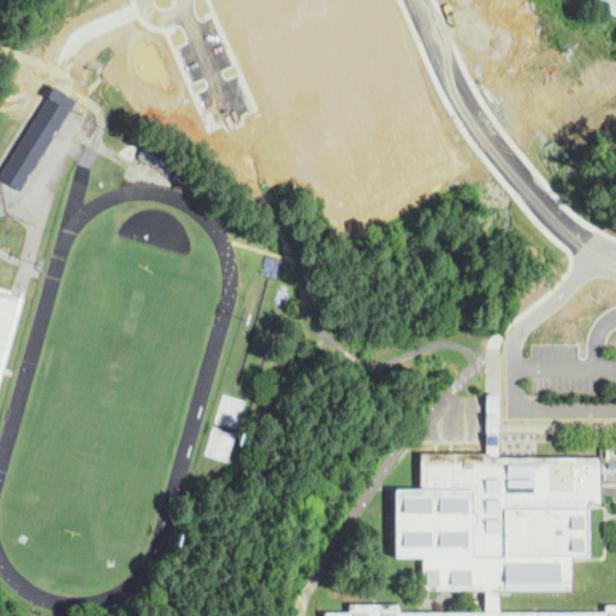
[(615,0),(590,0),(590,3),(615,13),(615,0)]
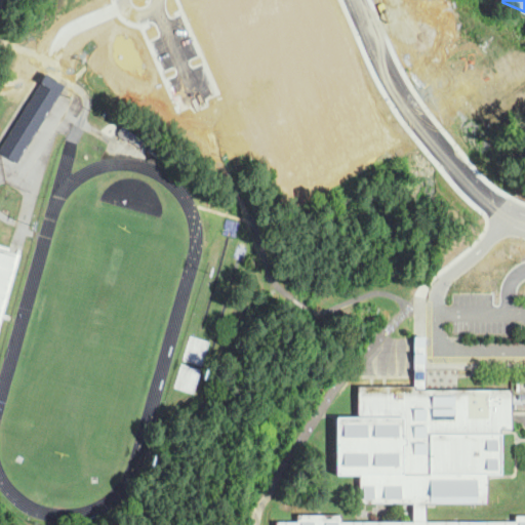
[(17,163),(0,152),(0,147),(46,74),(66,86),(17,163)]
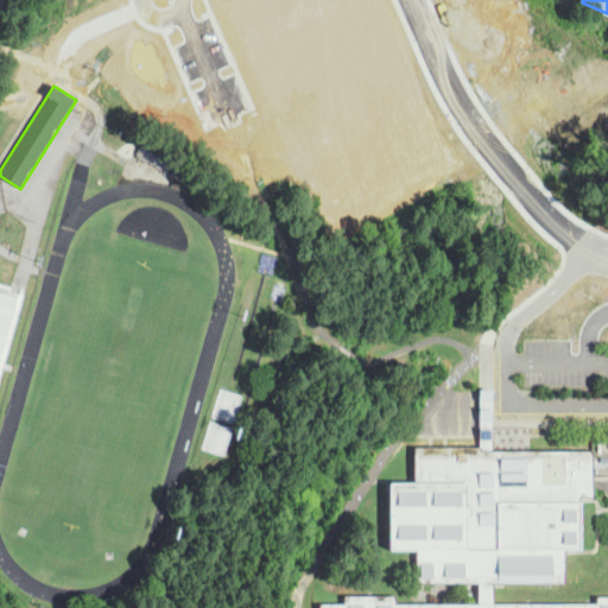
[(163,171),(135,154),(145,139),(172,157),(163,171)]
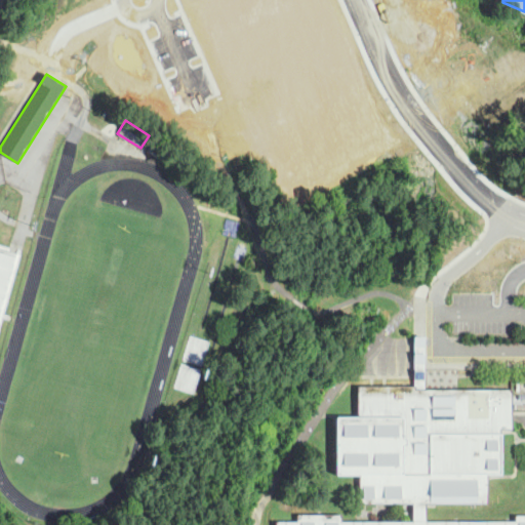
[(160,158),(150,151),(159,137),(169,144),(160,158)]
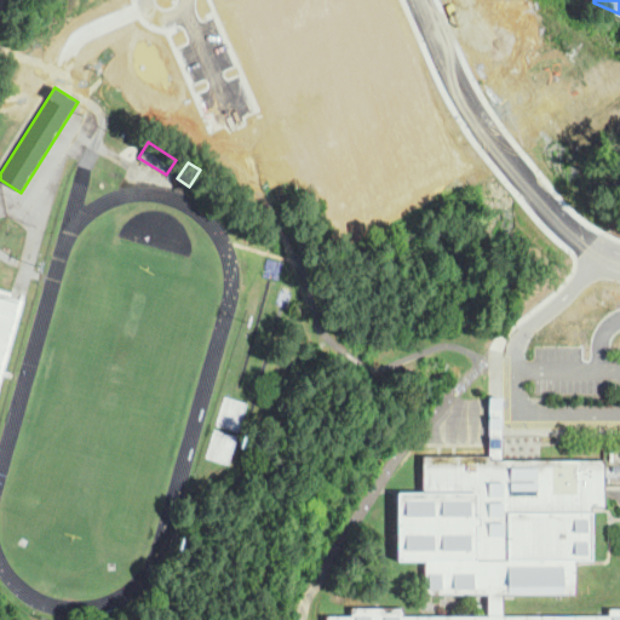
[(277,279),(263,274),(267,258),(282,263),(277,279)]
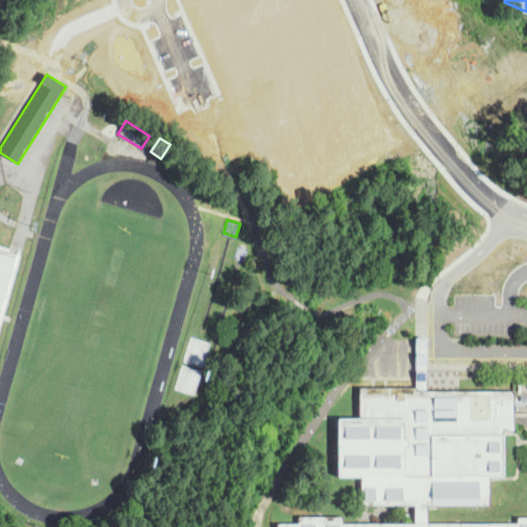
[(209,341),(190,337),(184,361),(203,365),(209,341)]
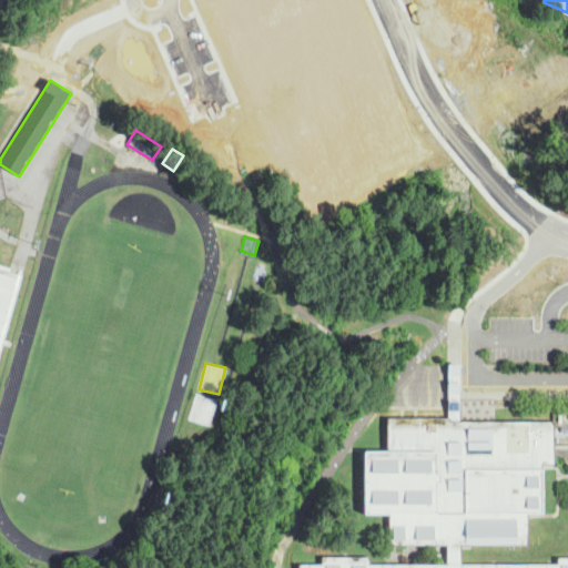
[(300,567),(300,565),(322,565),(322,557),(369,557),(369,564),(447,564),(447,546),(389,546),(389,514),(365,514),(365,449),(388,449),(388,418),(448,418),(448,366),(459,366),(459,423),(555,423),(555,465),(541,465),(541,468),(544,468),(544,513),(528,513),(528,545),(462,545),(462,565),(558,565),(558,558),(567,558),(567,567),(300,567)]
